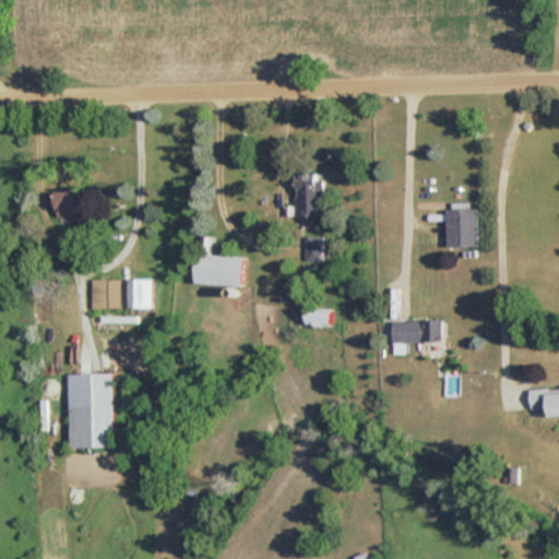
[(323,173),(296,173),(296,215),(323,215),(323,173)]
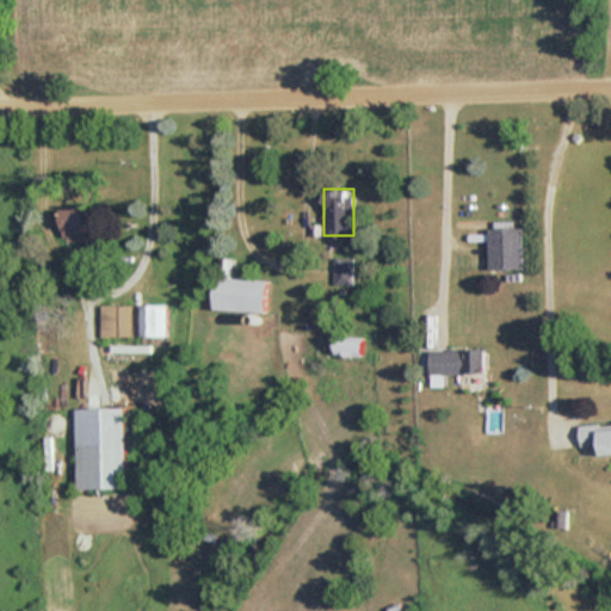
[(60,236),(90,236),(90,208),(60,208),(60,236)]
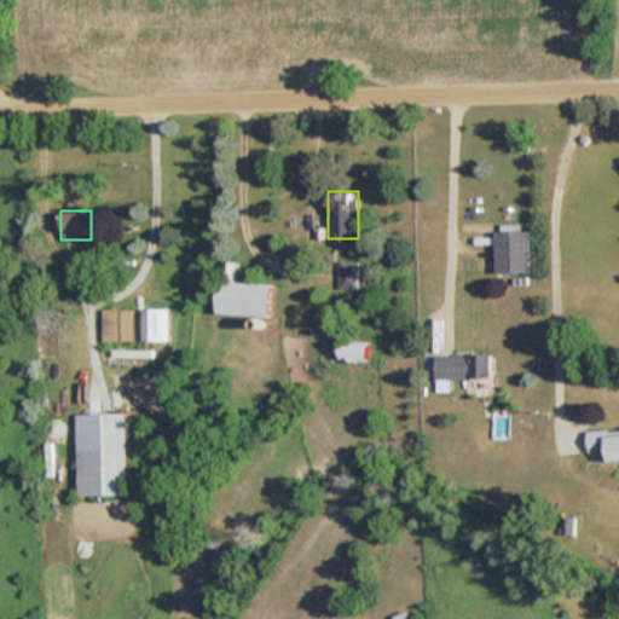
[(495,272),(530,272),(530,230),(495,230),(495,272)]
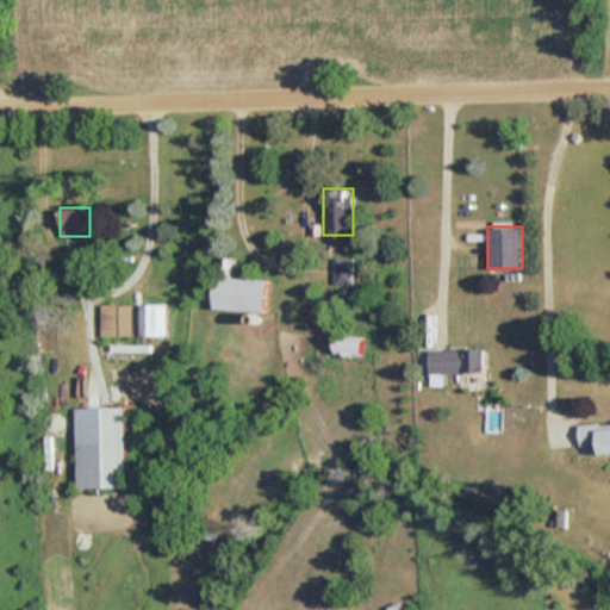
[(352,257),(335,257),(334,285),(352,285),(352,257)]
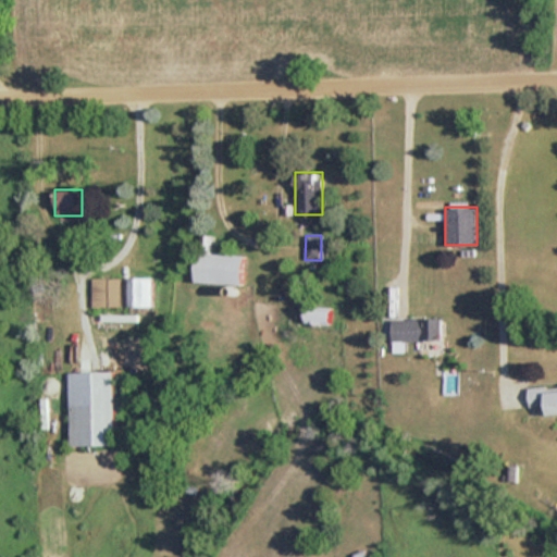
[(194,282),(240,284),(243,254),(195,251),(194,282)]
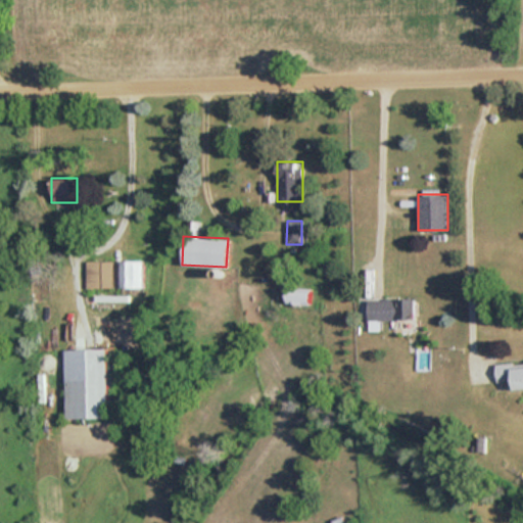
[(85,259),(86,287),(142,286),(142,259),(85,259)]
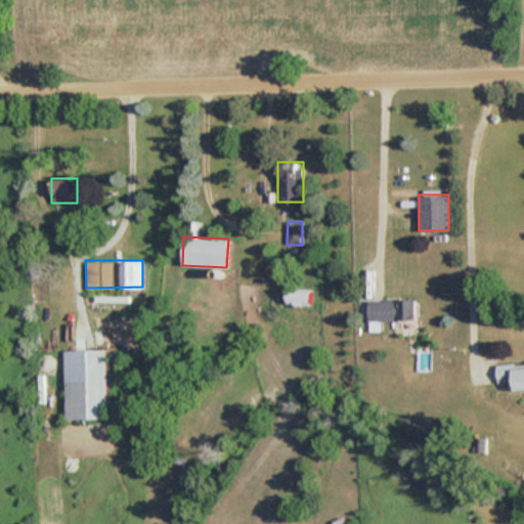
[(366,299),(366,320),(415,320),(415,299),(366,299)]
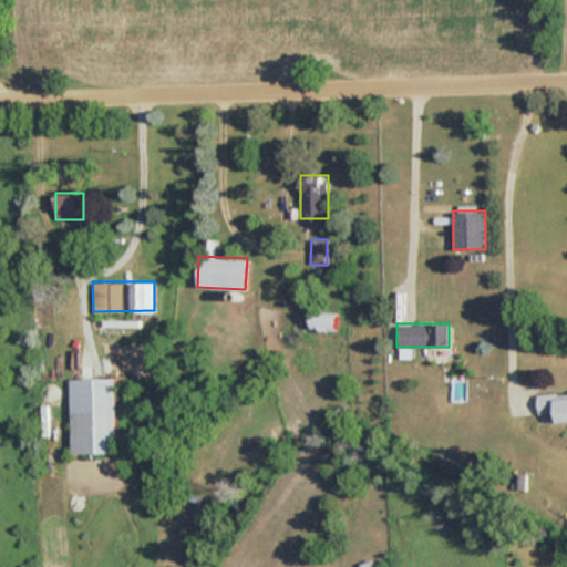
[(70,378),(71,453),(116,452),(116,377),(70,378)]
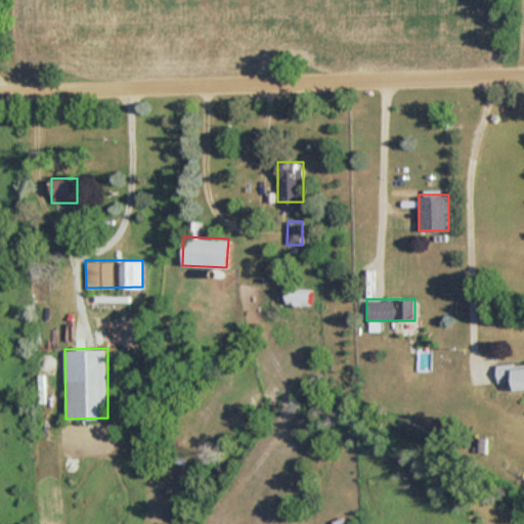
[(497,382),(508,381),(509,390),(523,388),(523,366),(515,367),(514,363),(496,364),(497,382)]
